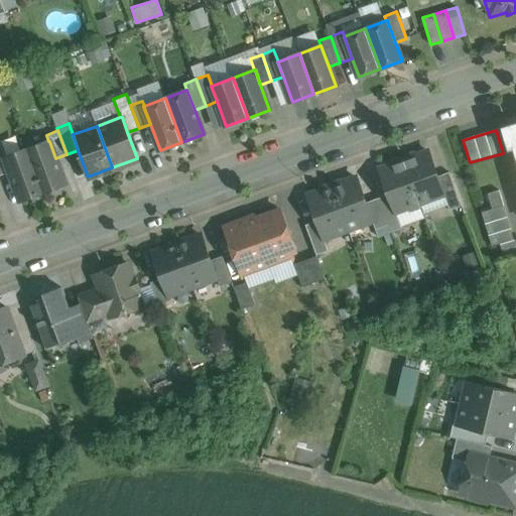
[(6,156),(0,141),(0,175),(11,171),(5,156),(6,156)]
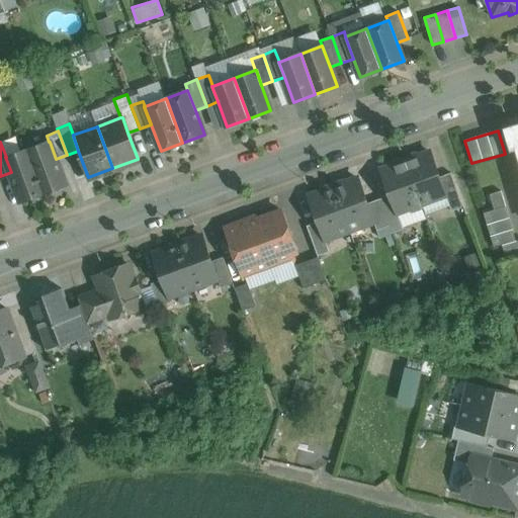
[(56,159),(50,142),(49,142),(27,150),(44,193),(65,185),(56,159)]
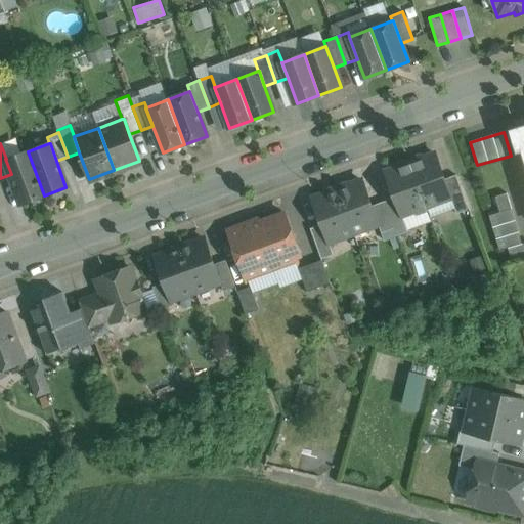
[(6,159),(5,159),(11,174),(22,204),(44,195),(28,151),(6,159)]
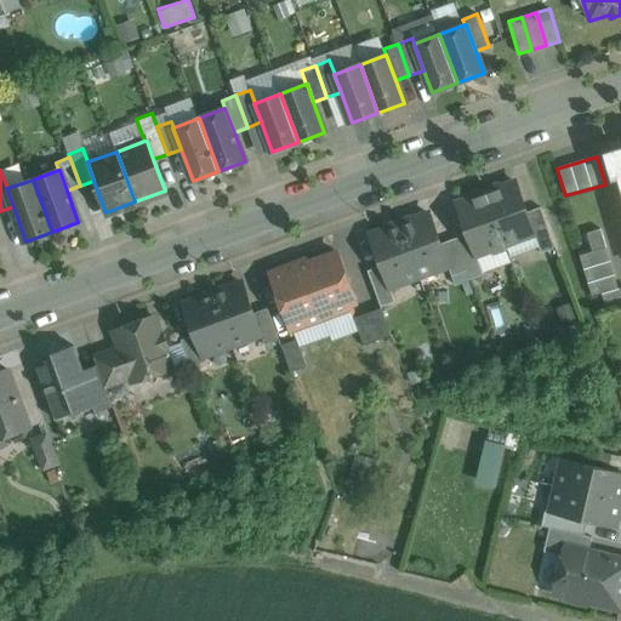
[(516,183),(486,194),(505,244),(506,244),(534,233),(535,233),(527,212),(516,183)]
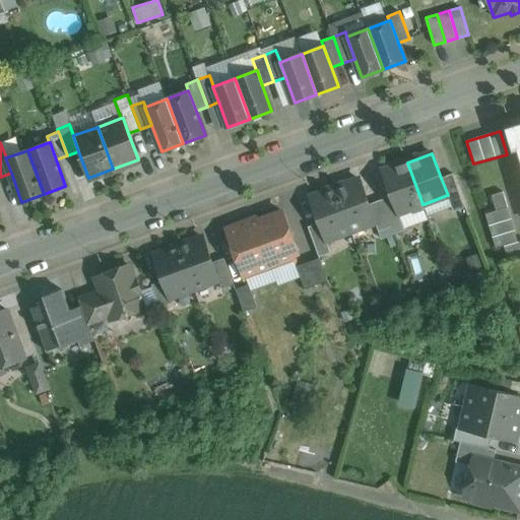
[(407,163),(383,171),(392,196),(398,213),(411,208),(412,210),(425,206),(424,204),(423,204),(407,163)]
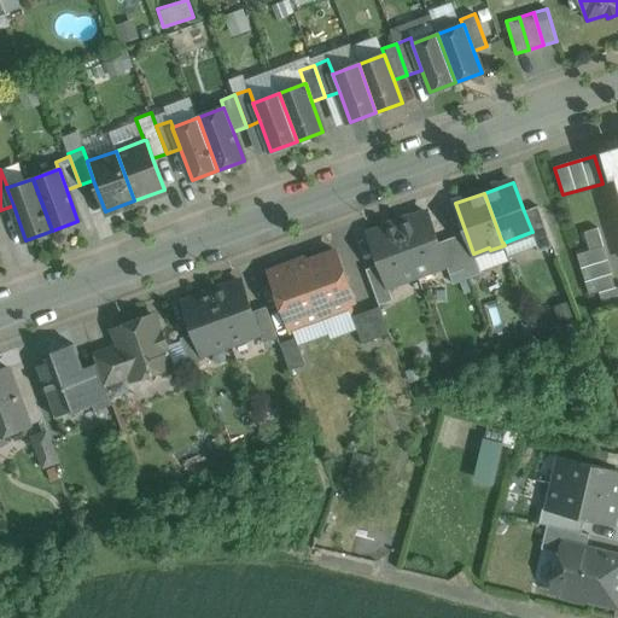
[(553,248),(538,207),(524,211),(532,232),(531,232),(538,252),(553,248)]
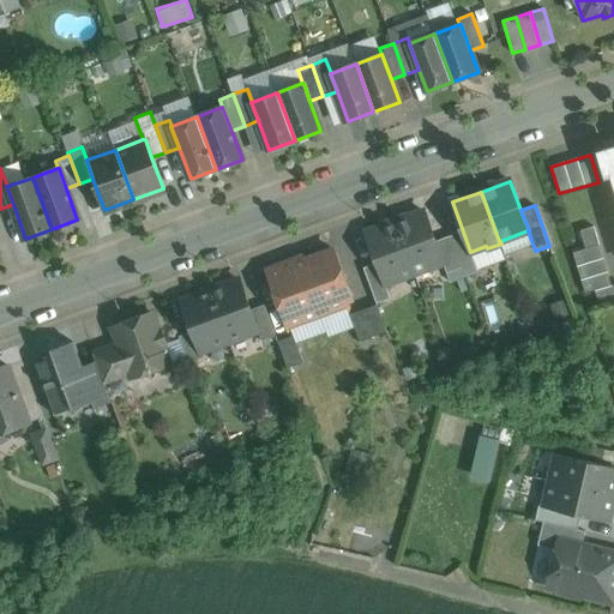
[(435,241),(425,212),(396,223),(414,272),(443,263),(444,262),(435,241)]
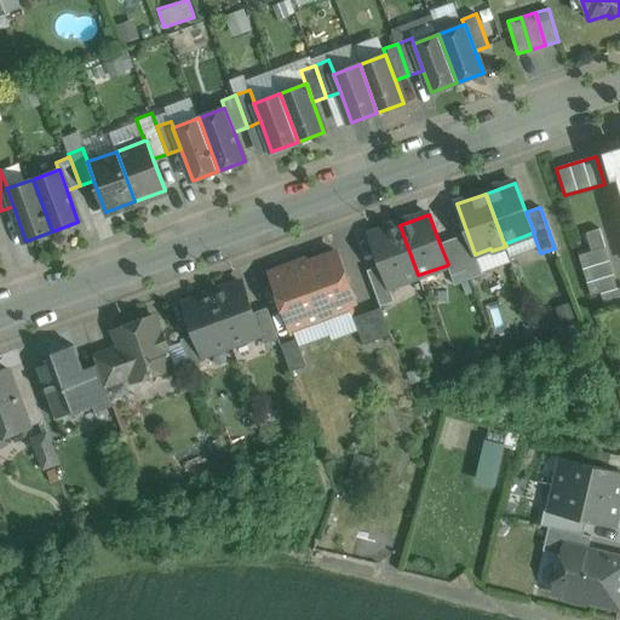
[(400,225),(369,236),(380,265),(388,286),(389,286),(418,275),(400,225)]
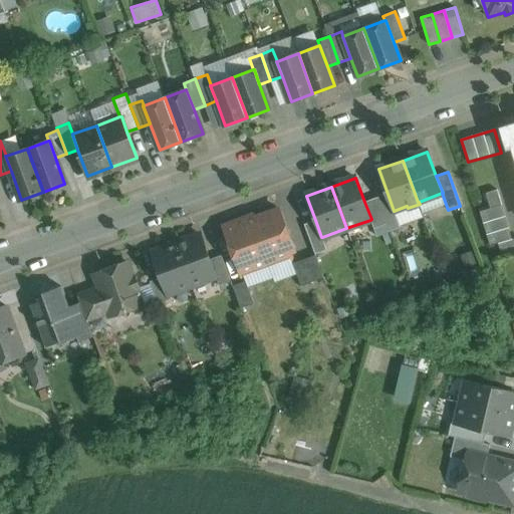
[(497,190),(486,193),(491,209),(502,205),(497,190)]
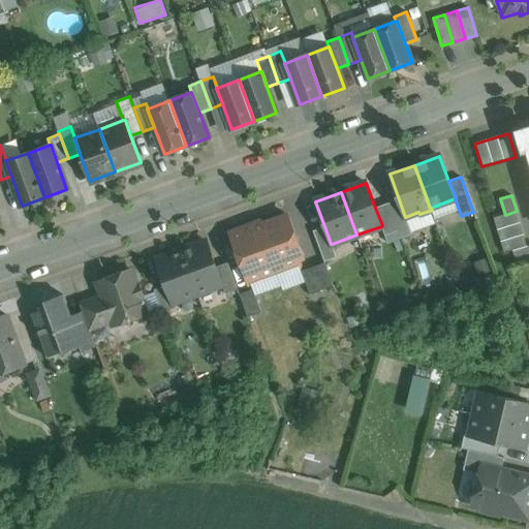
[(405,217),(399,199),(387,204),(397,230),(400,239),(411,235),(405,217)]
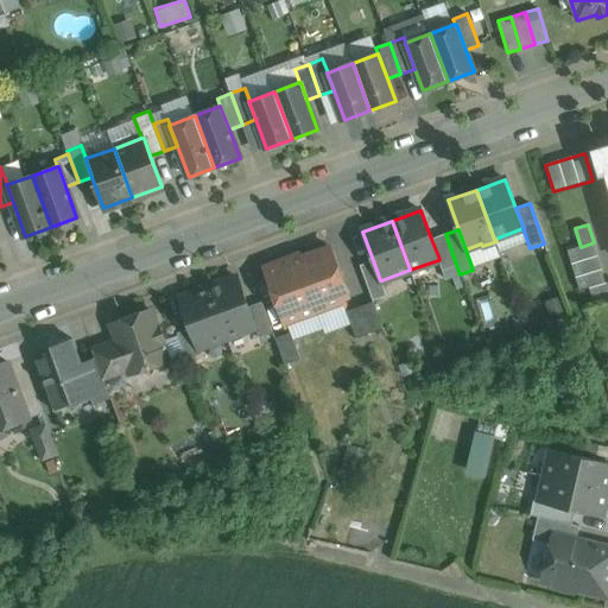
[(456,265),(445,234),(431,239),(439,259),(438,260),(442,271),(456,265)]
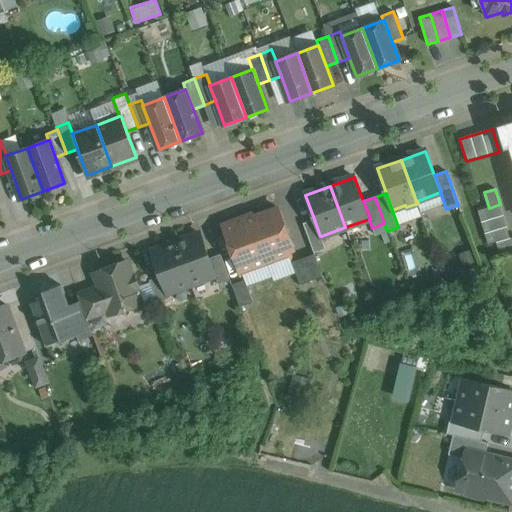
[(489,208),(478,211),(488,245),(496,243),(510,238),(500,204),(489,208)]
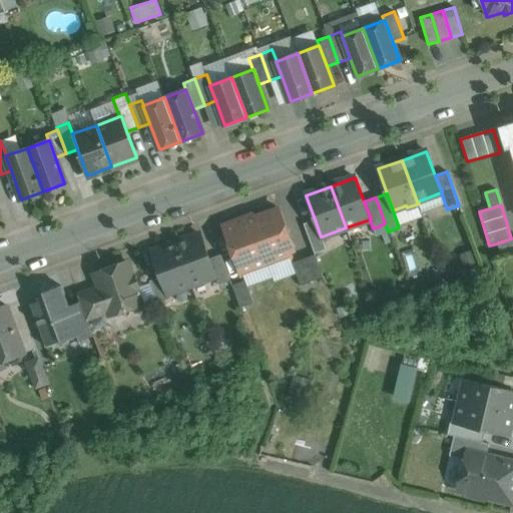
[(279,208),(254,217),(273,263),(276,262),(280,264),(290,260),(291,255),(290,251),(294,249),(279,208)]
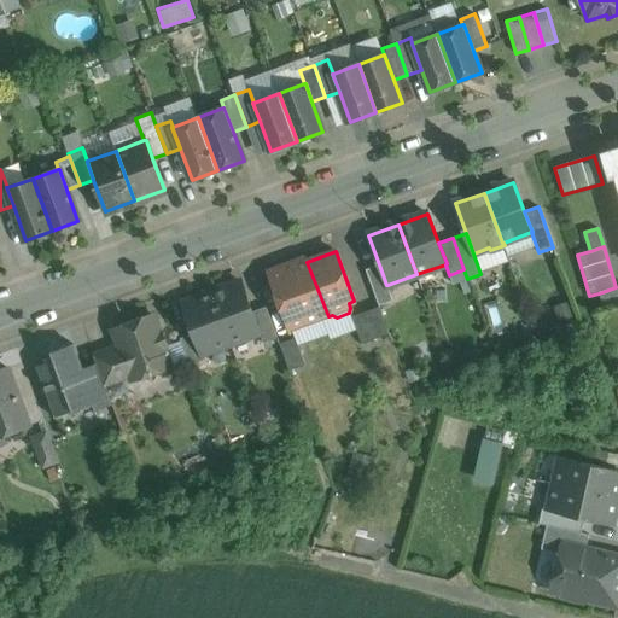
[(305,258),(269,272),(291,331),(328,316),(307,262),(305,258)]
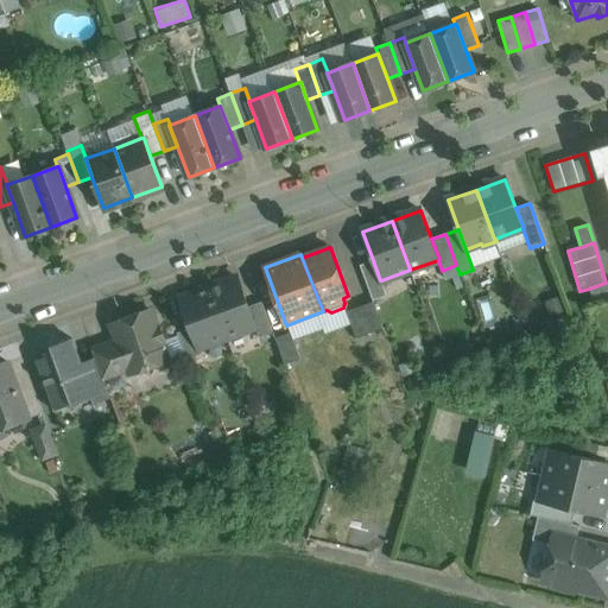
[(380,280),(373,260),(360,265),(373,301),(387,296),(381,280),(380,280)]
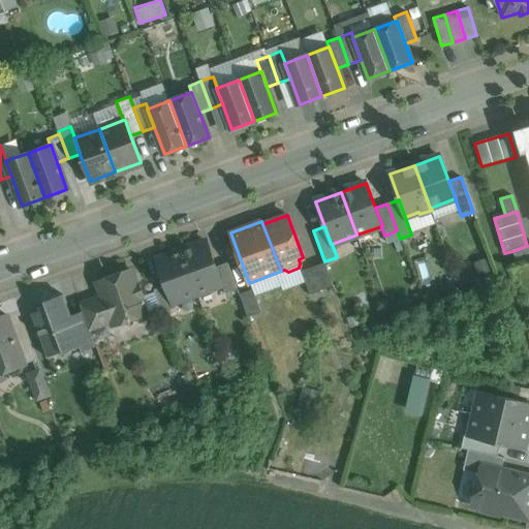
[(216,267),(207,242),(182,251),(197,293),(222,284),(216,267)]
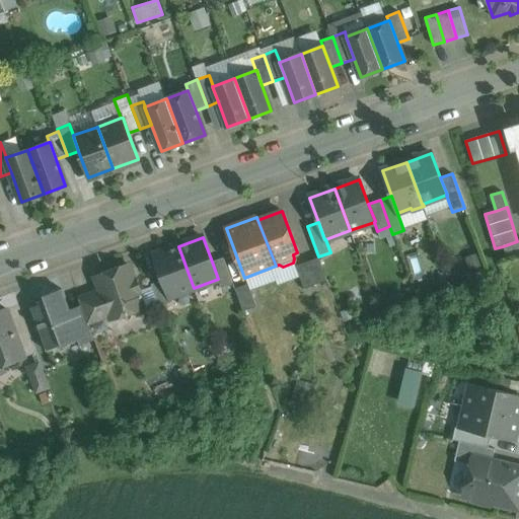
[(518,240),(517,241),(503,246),(507,257),(514,255),(518,253),(518,240)]
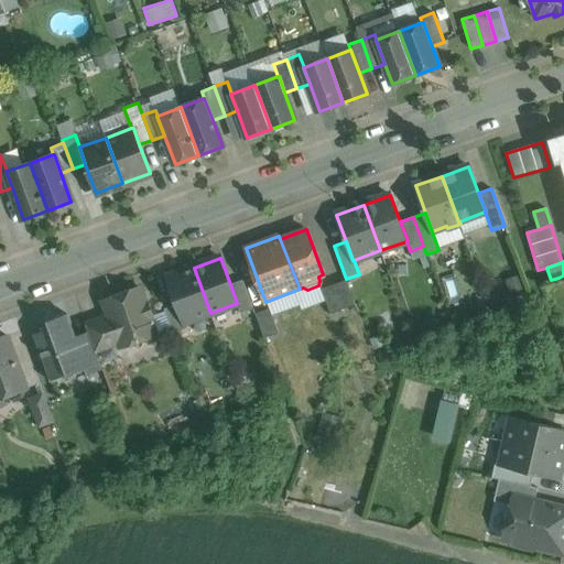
[(194,268),(166,278),(176,304),(183,323),(184,323),(210,313),(194,268)]
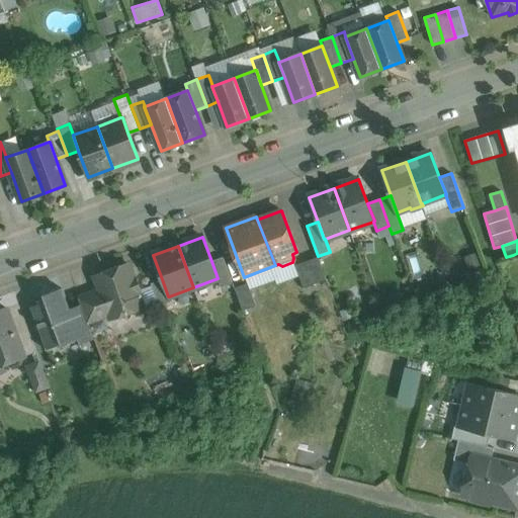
[(233,283),(223,257),(211,261),(218,278),(221,287),(233,283)]
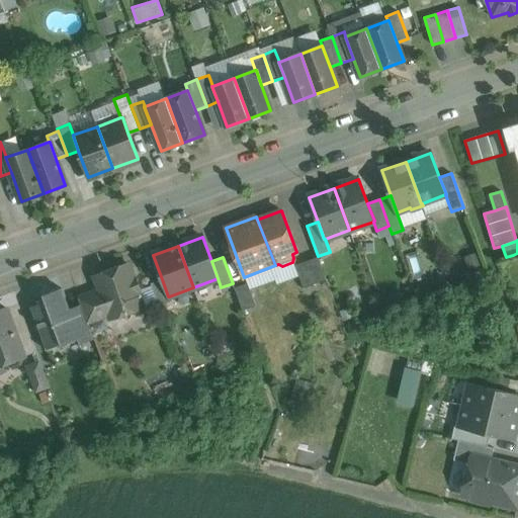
[(318,257),(295,265),(304,288),(327,279),(318,257)]
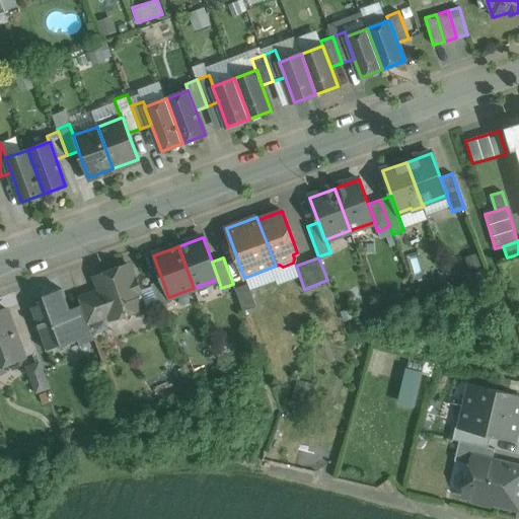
[(128,265),(105,273),(106,278),(104,283),(99,285),(101,290),(110,315),(113,319),(122,316),(131,320),(135,311),(144,308),(138,291),(141,291),(137,280),(134,281),(128,265)]
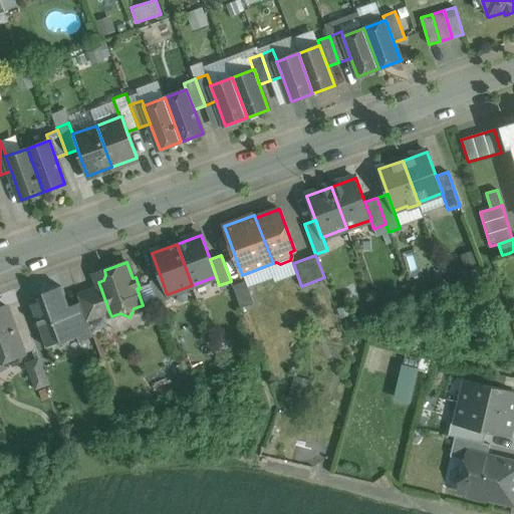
[(161,277),(150,281),(158,304),(170,299),(168,294),(167,294),(161,277)]
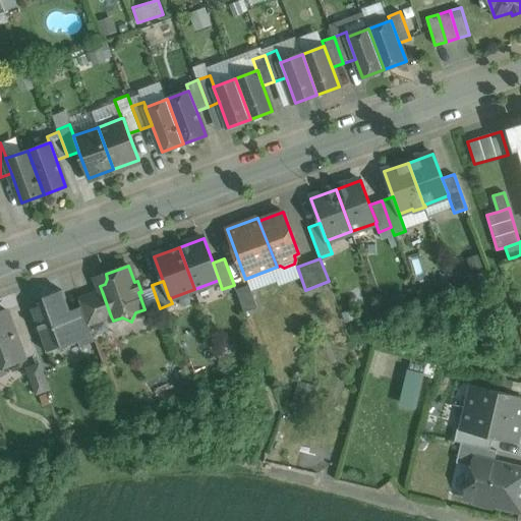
[(249,285),(236,290),(244,312),(257,307),(249,285)]
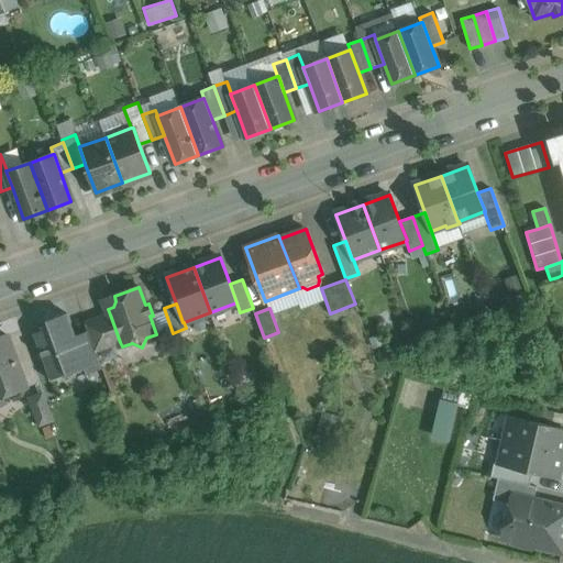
[(75,337),(66,313),(47,320),(50,328),(40,331),(37,339),(52,379),(66,374),(67,375),(85,368),(87,374),(101,368),(96,351),(88,331),(75,337)]
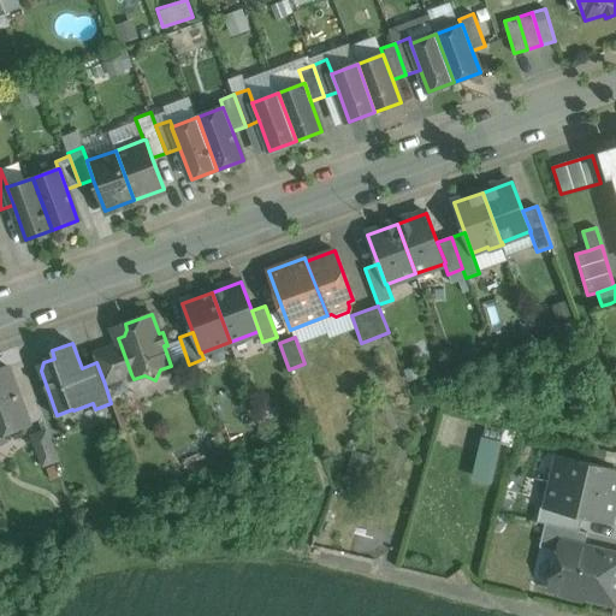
[(120,344),(94,355),(96,362),(105,384),(131,374),(120,344)]
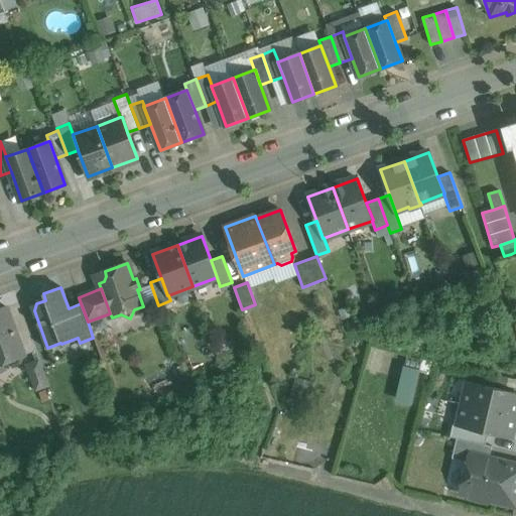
[(7,307),(0,309),(0,362),(1,364),(4,362),(10,365),(18,363),(21,356),(24,355),(7,307)]
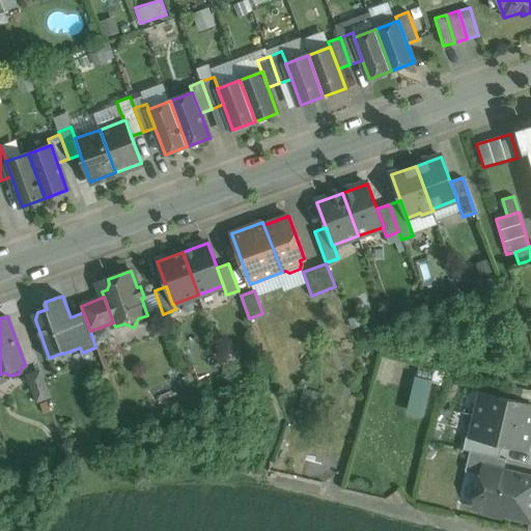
[(39,374),(29,378),(37,399),(48,395),(39,374)]
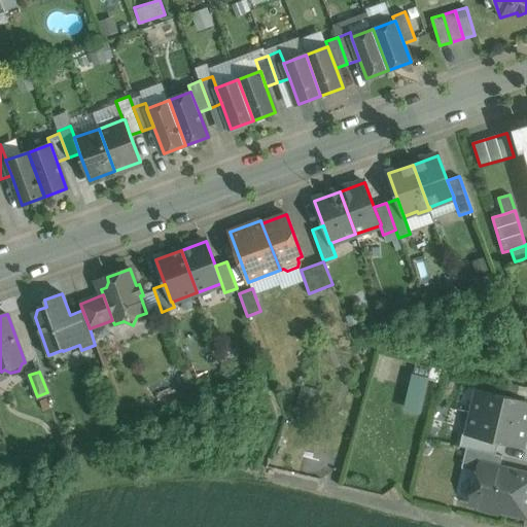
[(411,373),(409,409),(426,410),(428,374),(411,373)]
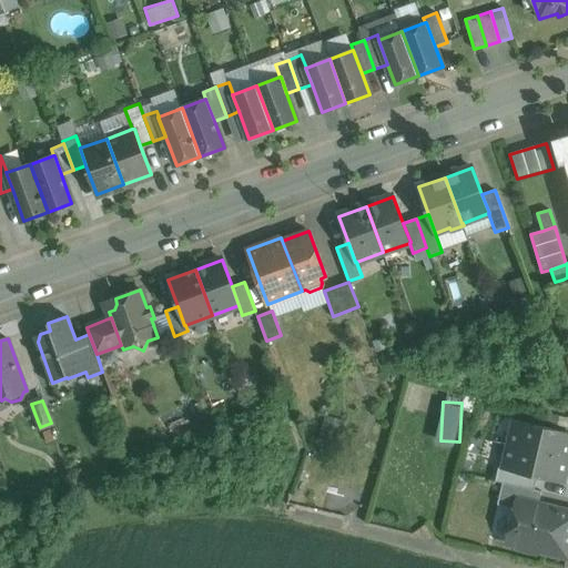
[(567,432),(515,419),(508,445),(567,458),(567,432)]
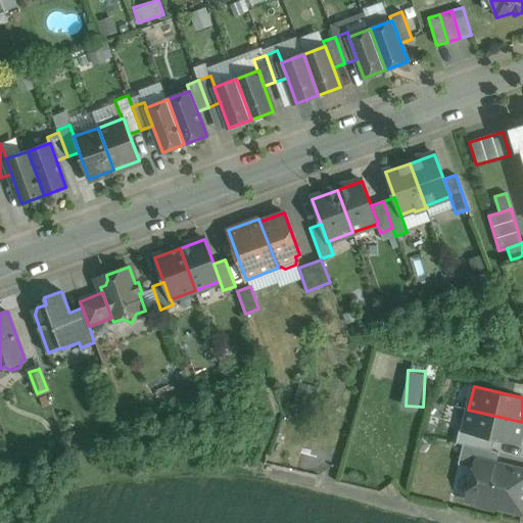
[(522,426),(522,422),(468,410),(463,431),(463,432),(494,439),(519,444),(522,426)]
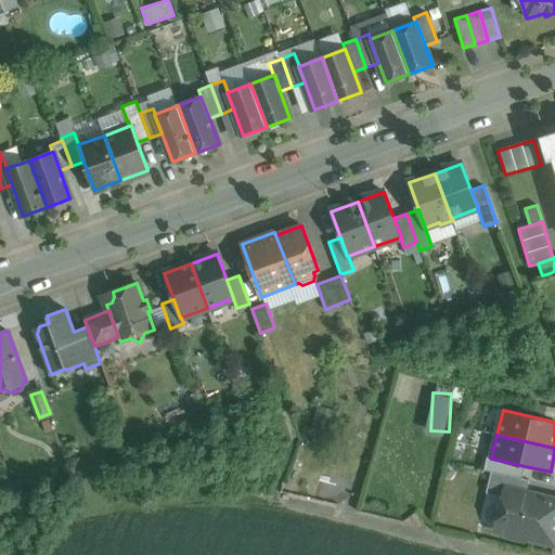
[(525,466),(491,459),(491,457),(488,456),(485,469),(491,472),(523,478),(525,466)]
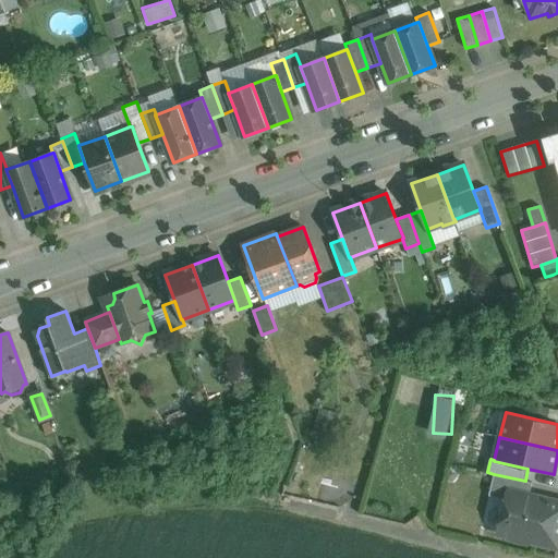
[(525,481),(494,474),(488,495),(506,499),(508,490),(529,496),(532,483),(525,481)]
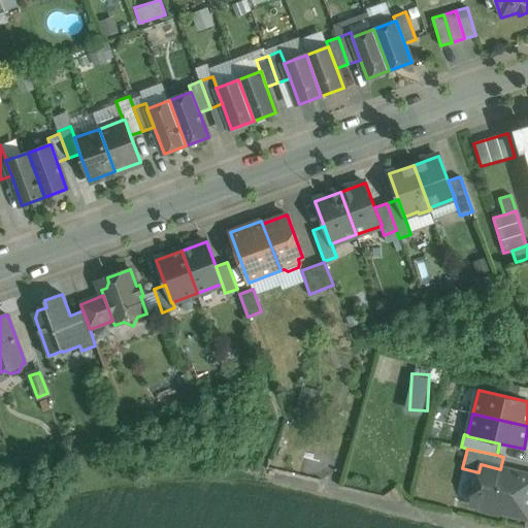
[(527,475),(500,469),(481,464),(479,472),(471,504),(482,506),(481,507),(484,512),(496,515),(501,512),(527,518),(527,515),(527,475)]
